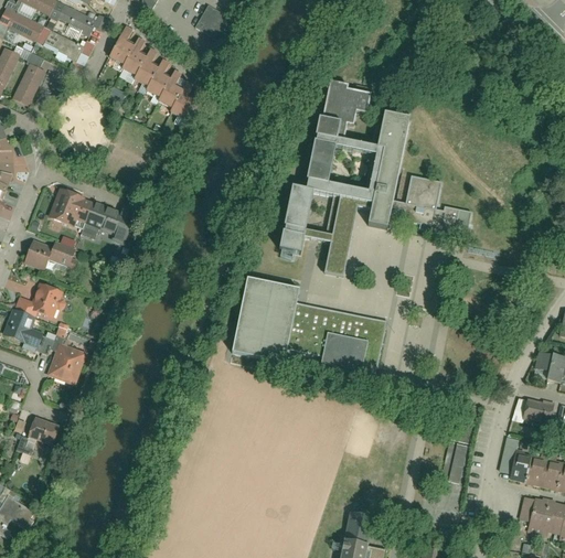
[(43,24),(17,11),(20,4),(10,0),(7,0),(0,13),(0,33),(3,35),(8,25),(36,39),(43,24)]
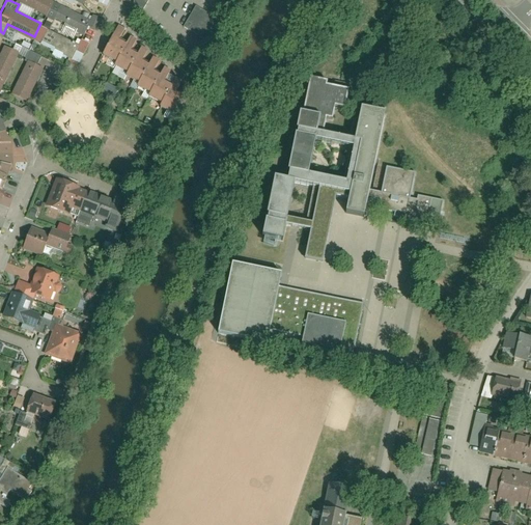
[(21,0),(46,12),(52,0),(81,0),(83,1),(83,0),(21,0)]
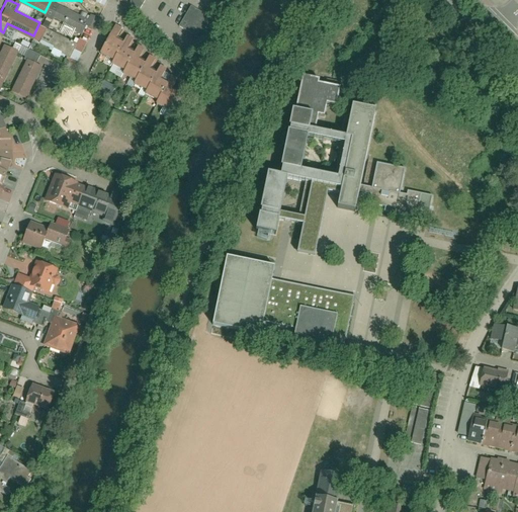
[(90,11),(88,16),(59,2),(52,16),(82,30),(86,21),(94,25),(99,15),(90,11)]
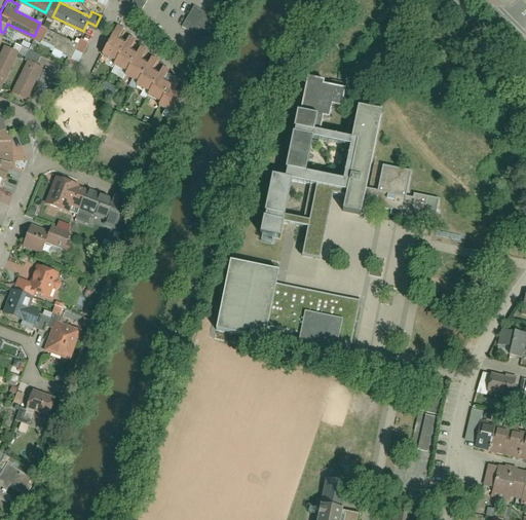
[(208,37),(220,16),(193,2),(182,23),(208,37)]
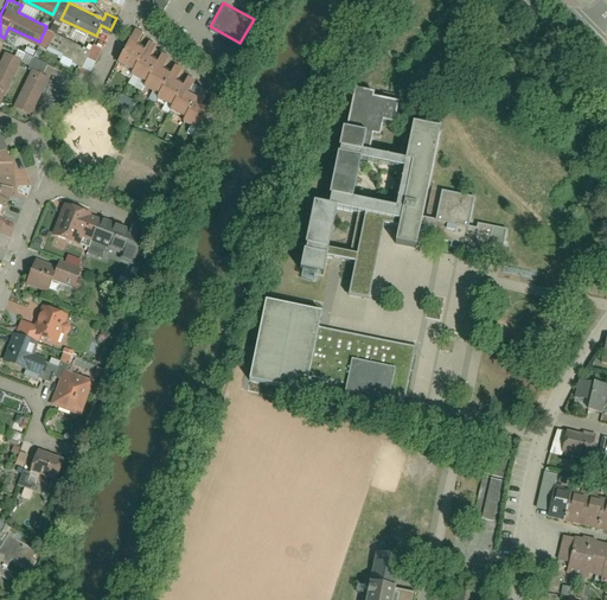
[(141,30),(134,26),(117,58),(133,66),(131,71),(144,78),(142,82),(158,90),(155,94),(171,102),(168,106),(184,114),(183,116),(199,125),(209,106),(200,101),(208,88),(200,83),(196,93),(189,89),(195,76),(187,72),(183,81),(174,77),(181,64),(176,62),(171,70),(163,66),(168,55),(161,50),(157,58),(149,55),(155,43),(148,39),(144,46),(135,42),(141,30)]
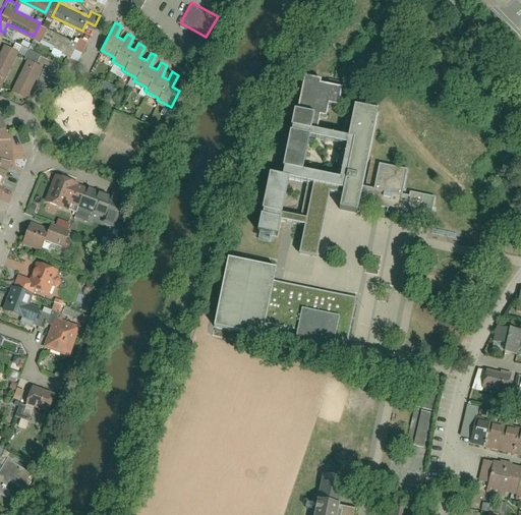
[(79,35),(77,40),(46,25),(41,38),(72,52),(74,46),(82,50),(88,39),(79,35)]
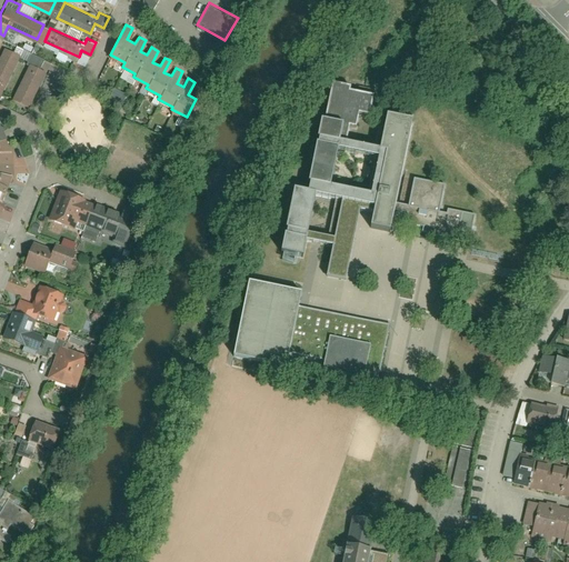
[(0,54),(0,96),(22,47),(17,43),(15,49),(5,46),(0,54)]
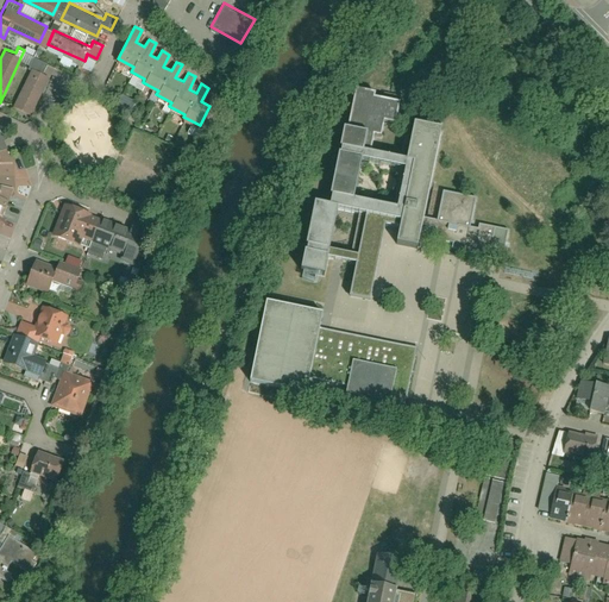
[(35,55),(12,102),(32,112),(49,74),(42,70),(46,61),(35,55)]
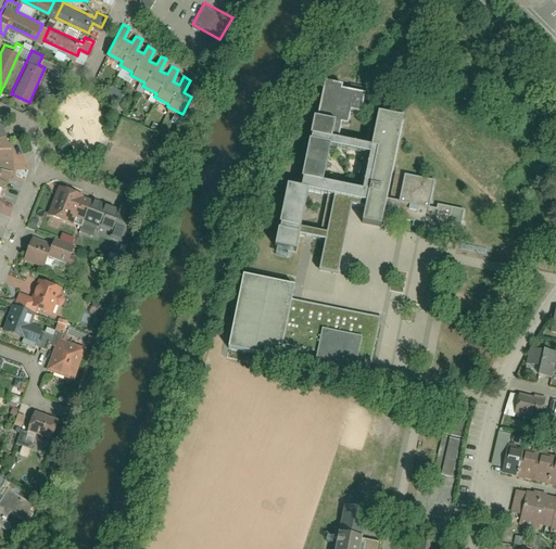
[(453,203),(438,200),(437,204),(428,202),(433,176),(405,170),(400,195),(386,193),(401,114),(378,110),(371,141),(338,136),(342,118),(349,119),(351,106),(361,109),(365,90),(343,86),(344,81),(324,77),(314,125),(302,184),(287,181),(275,243),(295,247),(299,230),(316,234),(304,297),(291,295),(293,281),(243,271),(229,344),(279,354),(281,341),(317,347),(315,359),(354,367),(356,356),(370,358),(379,315),(379,313),(311,299),(317,266),(338,270),(352,201),(364,203),(361,216),(380,220),(383,199),(399,202),(396,212),(414,216),(413,220),(447,227),(453,203)]
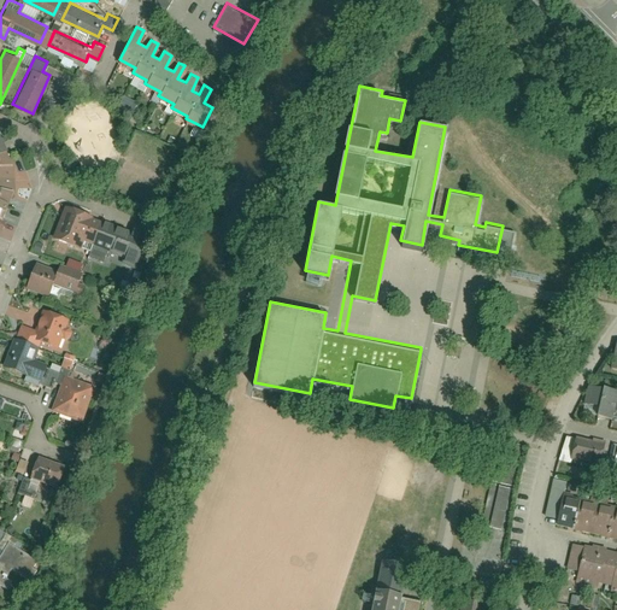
[(0,227),(16,188),(0,133),(0,227)]
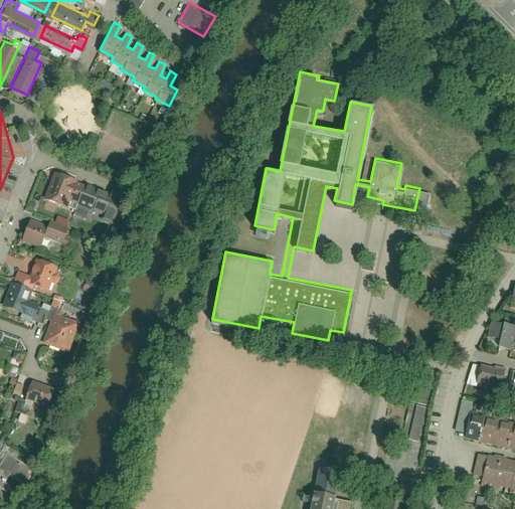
[(116,216),(124,194),(54,168),(44,196),(67,205),(70,198),(116,216)]
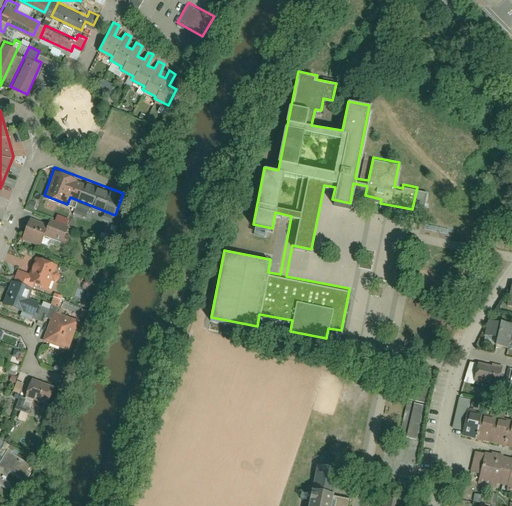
[(46,222),(29,215),(21,235),(39,242),(42,233),(59,240),(66,224),(48,217),(46,222)]
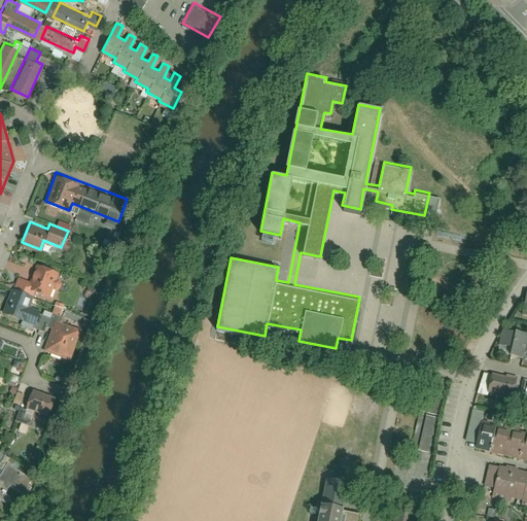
[(37,262),(30,279),(19,274),(4,309),(26,317),(35,289),(50,296),(60,271),(37,262)]
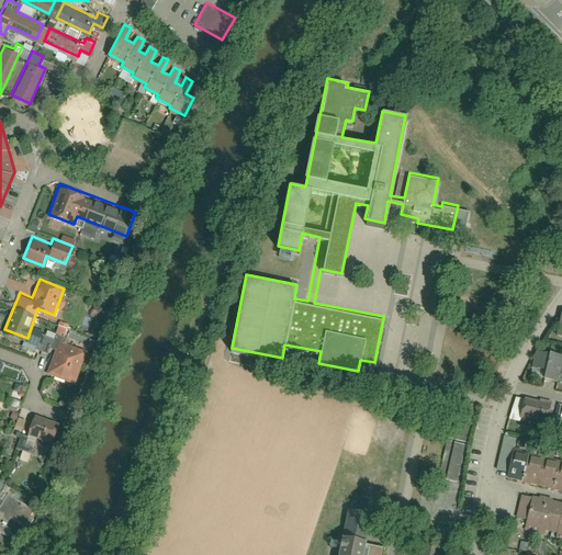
[(63,316),(63,318),(58,317),(55,330),(65,332),(69,317),(63,316)]
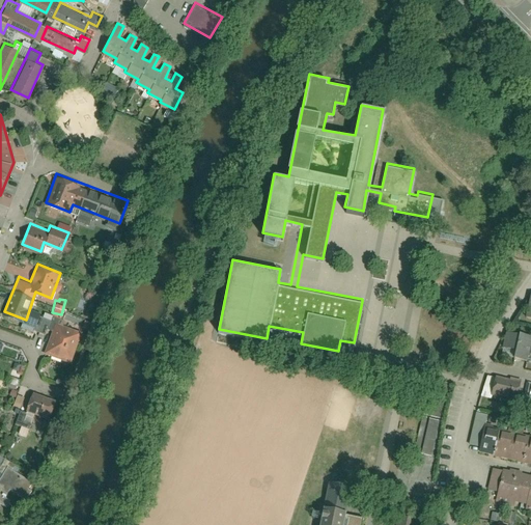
[(44,350),(65,359),(75,327),(55,319),(44,350)]
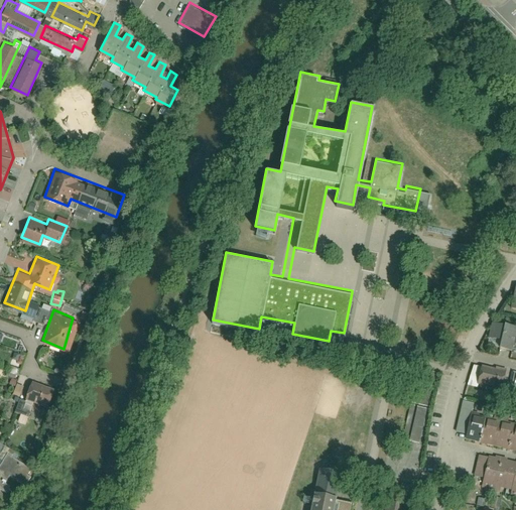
[(515,319),(495,313),(490,331),(499,333),(496,343),(509,347),(512,336),(515,337),(515,319)]
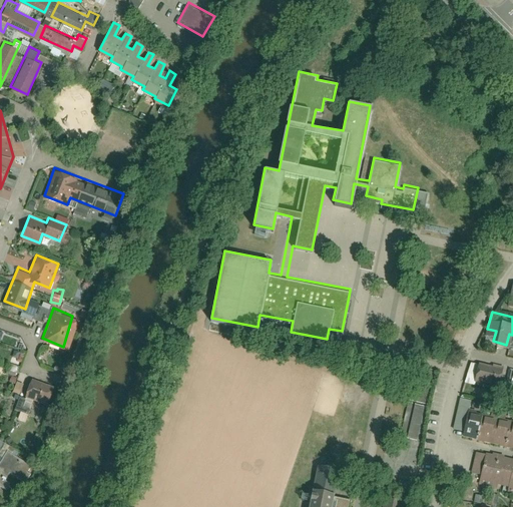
[(424,415),(432,364),(415,362),(409,397),(407,397),(404,416),(401,415),(398,433),(422,437),(426,415),(424,415)]
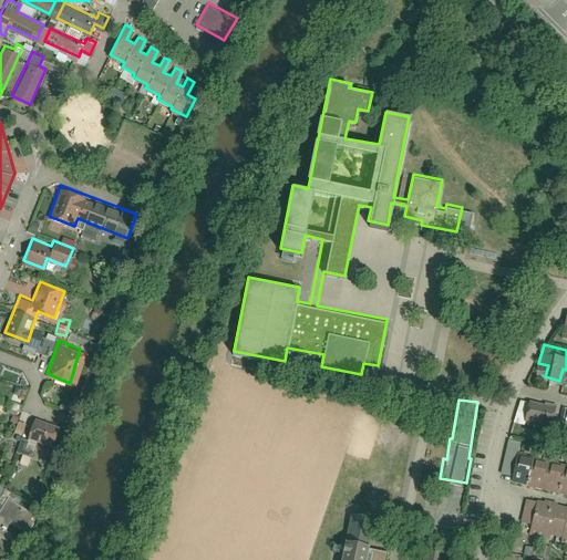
[(529,402),(529,416),(556,417),(556,403),(529,402)]
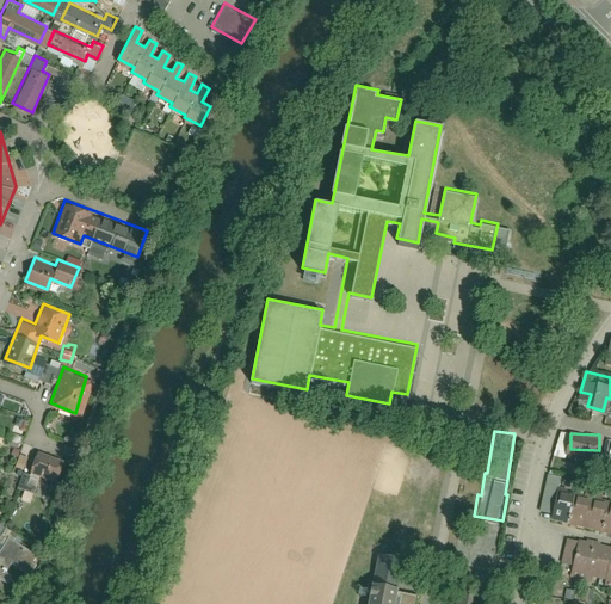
[(54,473),(61,455),(36,445),(29,464),(54,473)]
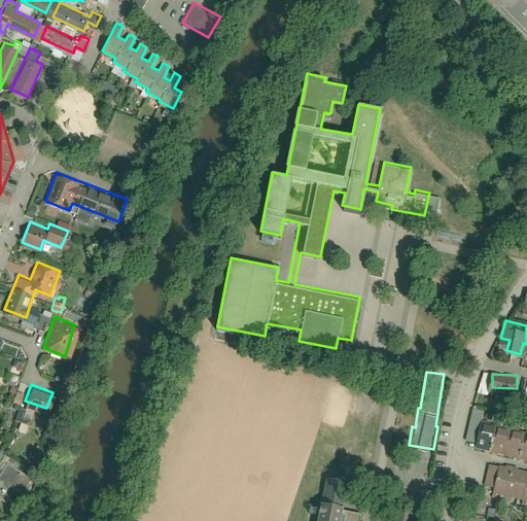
[(19,401),(24,390),(16,387),(12,397),(19,401)]
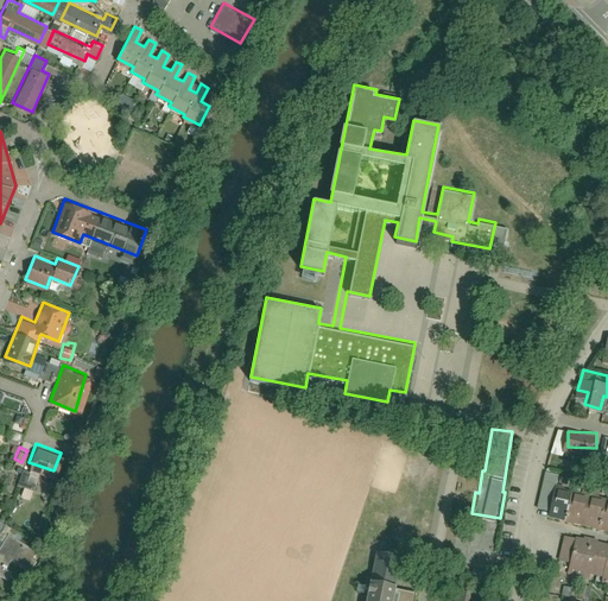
[(536,507),(607,522),(607,487),(548,474),(544,492),(538,491),(536,507)]
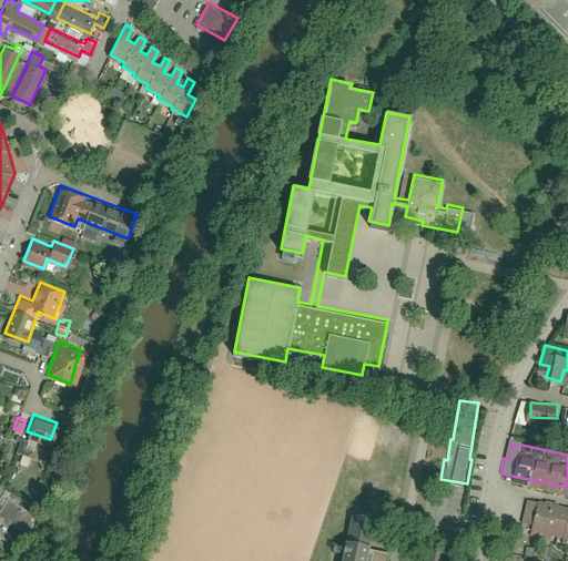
[(567,541),(567,499),(531,492),(523,531),(567,541)]
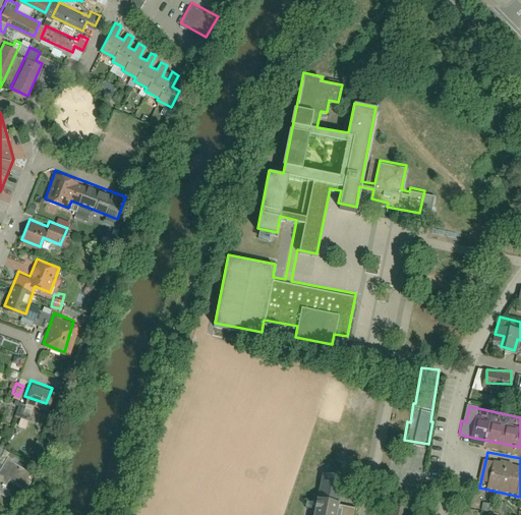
[(30,470),(2,454),(0,456),(0,492),(8,479),(19,485),(30,470)]
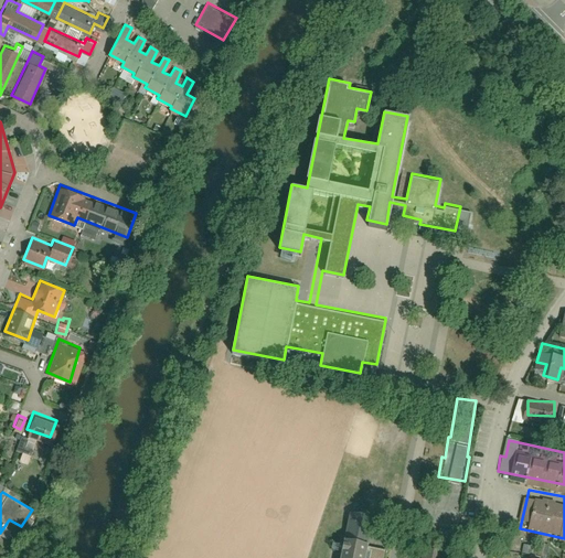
[(366,514),(350,511),(340,557),(363,557),(368,540),(361,539),(366,514)]
